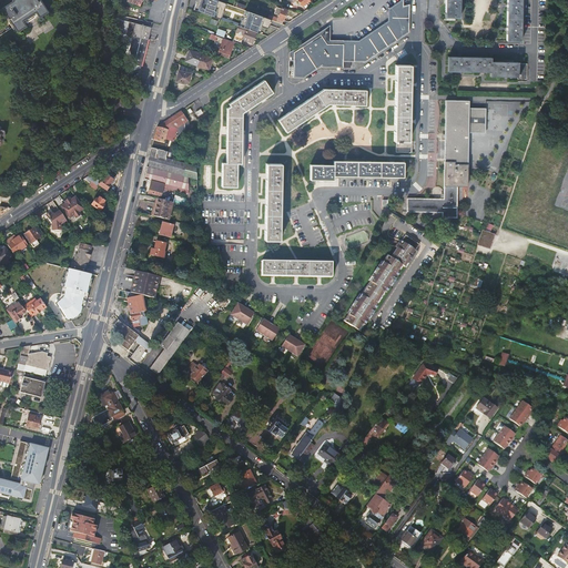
[(40,0),(10,0),(1,7),(6,12),(4,13),(16,30),(17,29),(18,30),(24,24),(26,27),(41,16),(40,14),(47,10),(40,0)]
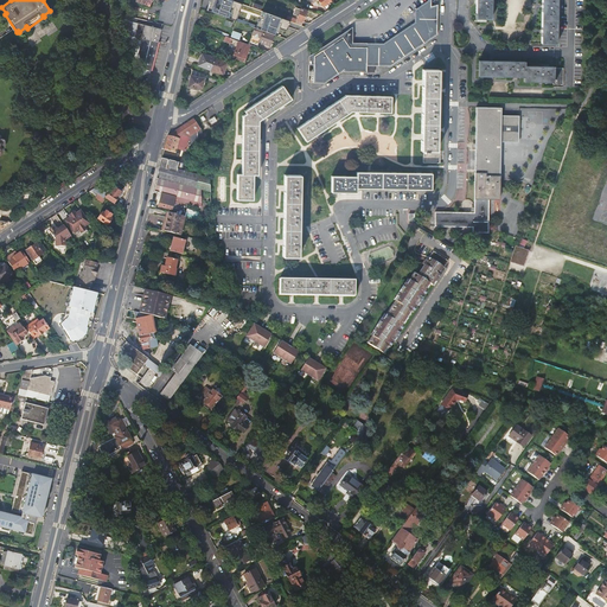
[(231,0),(210,0),(206,10),(235,20),(235,18),(241,4),(231,0)]
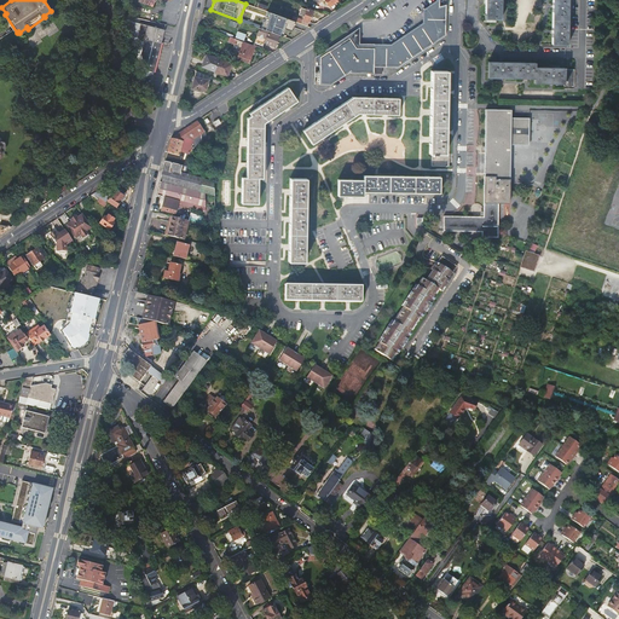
[(484,0),(484,18),(485,18),(489,18),(489,22),(495,22),(495,19),(499,19),(499,0),(484,0)]
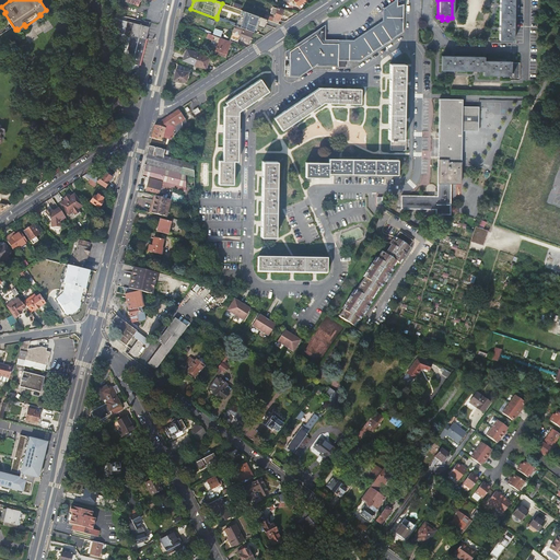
[(513,0),(498,0),(499,2),(498,26),(498,39),(513,41),(513,0)]
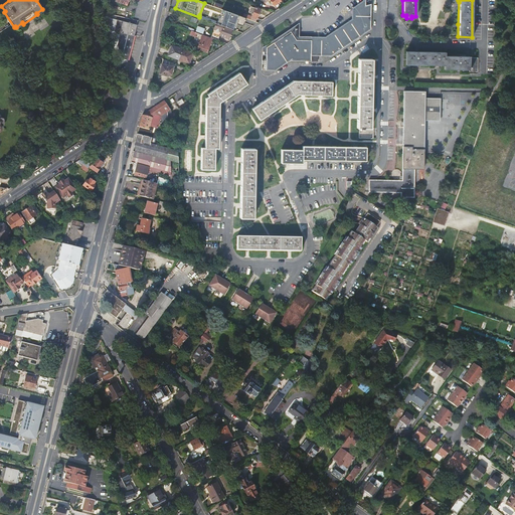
[(330,54),(370,27),(370,3),(355,7),(355,19),(324,39),(295,38),(290,31),(284,35),(267,46),(267,49),(263,49),(262,54),(266,54),(266,69),(274,69),(291,58),(291,59),(311,59),(311,53),(318,54),(330,54)]
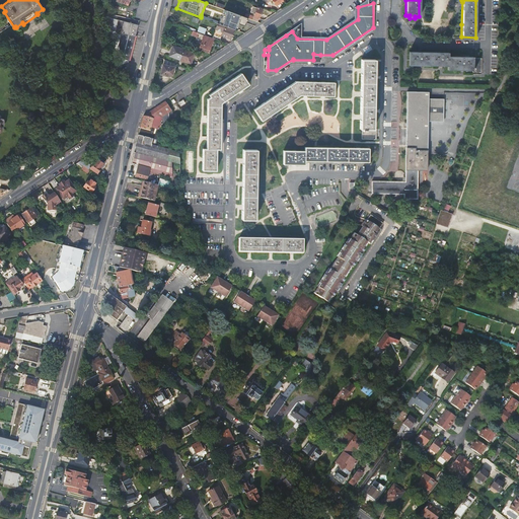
[(245,13),(244,17),(246,18),(257,21),(262,9),(252,6),(250,11),(254,13),(253,16),(245,13)]
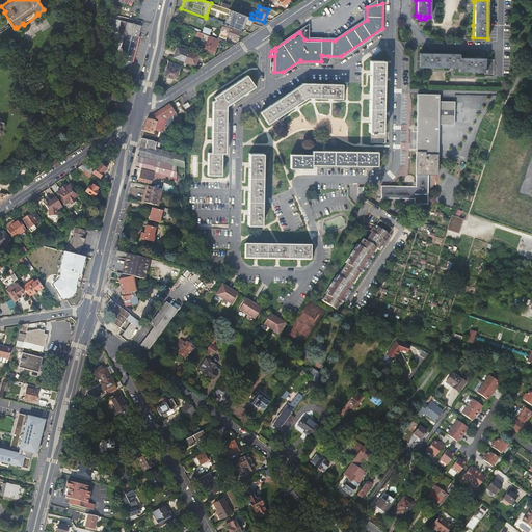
[(230,9),(224,25),(231,27),(242,31),(244,25),(249,26),(250,26),(253,19),(250,18),(230,9)]
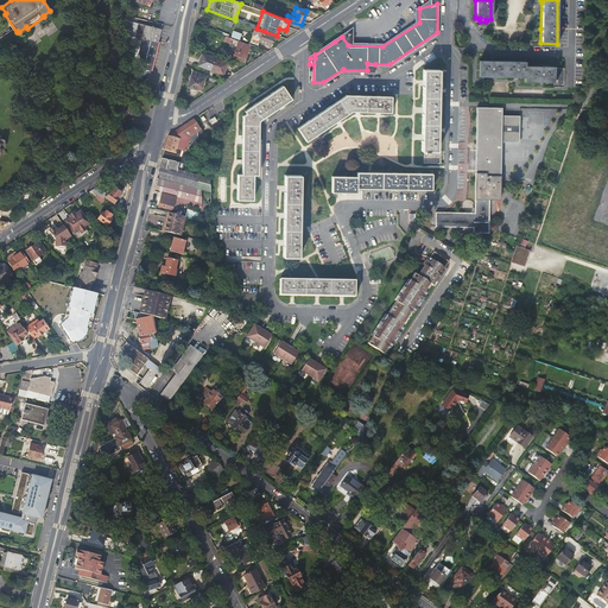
[(235,18),(235,20),(254,27),(257,29),(257,26),(254,25),(235,18)]
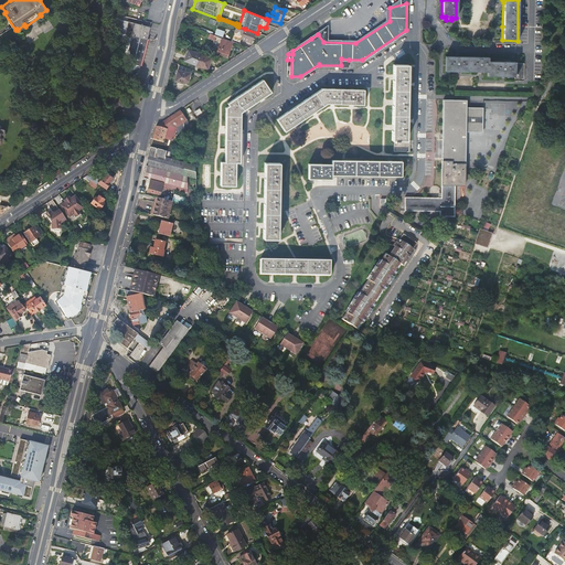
[(128,21),(125,34),(147,40),(150,28),(128,21)]
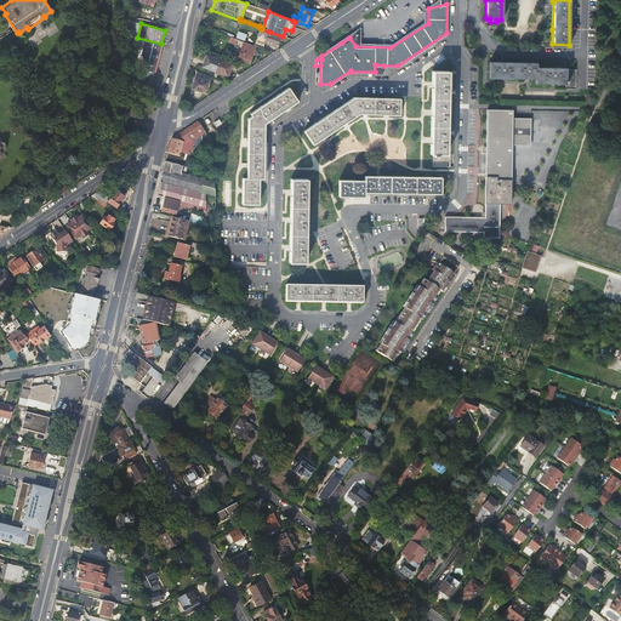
[(260,28),(254,46),(263,49),(266,43),(268,33),(269,32),(262,29),(260,28)]
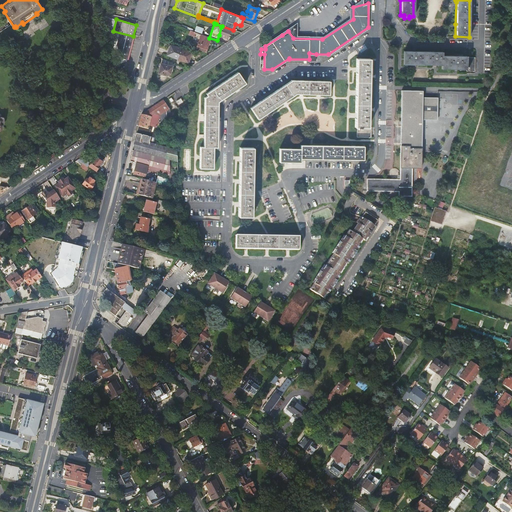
[(221,27),(219,35),(227,38),(230,30),(221,27)]
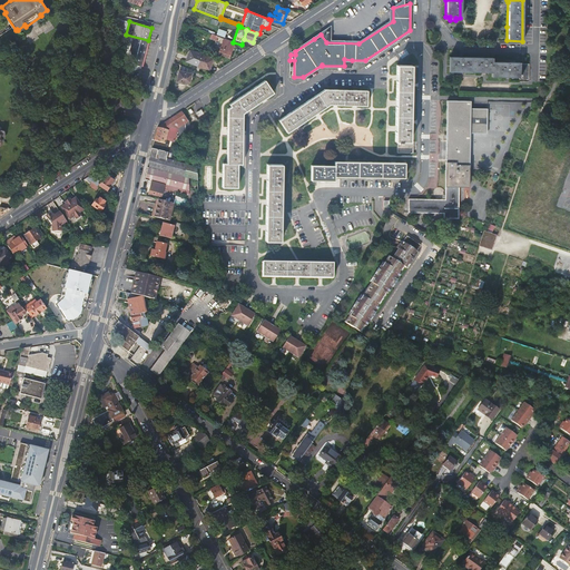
[(140,69),(148,40),(126,35),(118,32),(134,70),(140,69)]
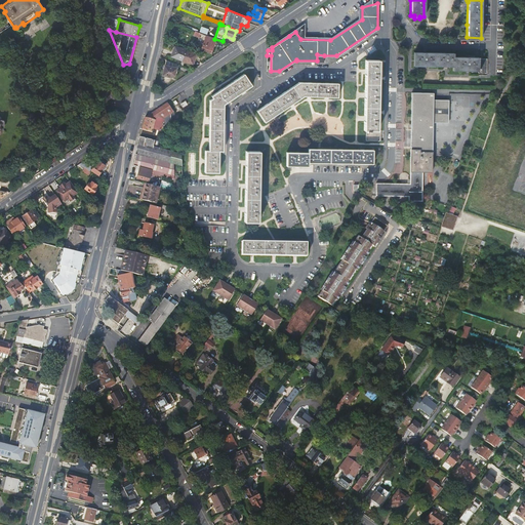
[(206,36),(203,43),(201,49),(200,49),(210,53),(215,40),(206,36)]
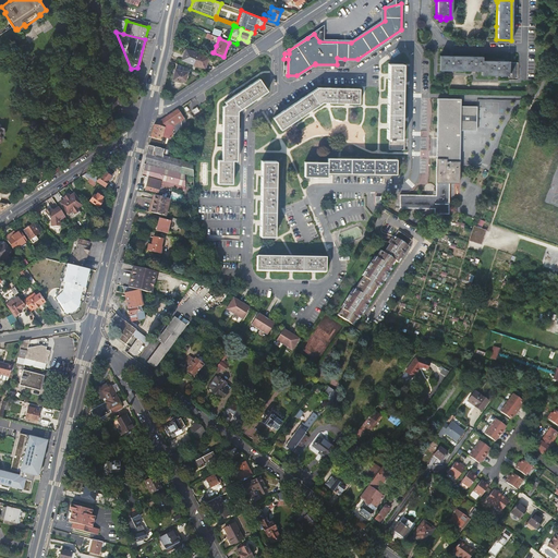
[(181,60),(204,69),(208,58),(185,50),(181,60)]
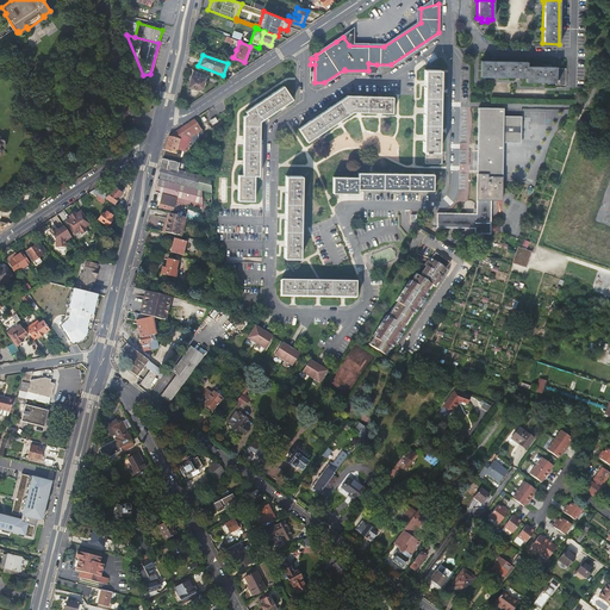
[(526,62),(480,60),(480,76),(526,78),(526,81),(554,82),(554,85),(565,85),(565,68),(555,68),(555,67),(526,66),(526,62)]
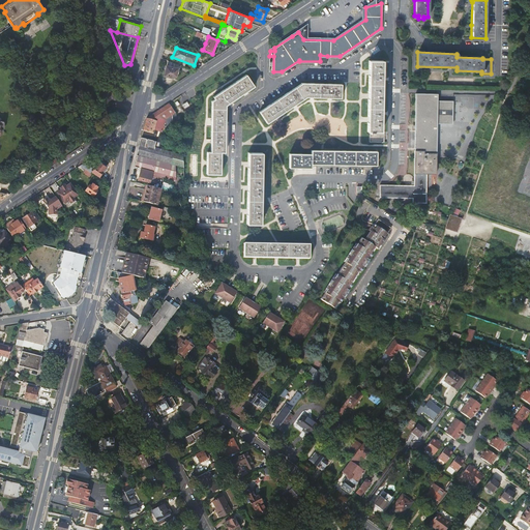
[(382,60),(367,59),(365,130),(369,130),(367,141),(382,142),(383,130),(380,130),(382,60)]
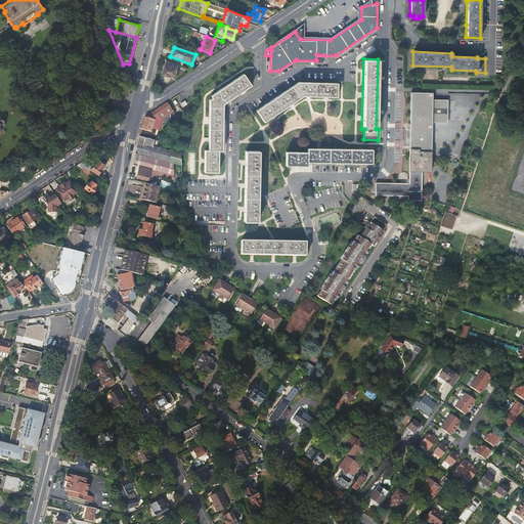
[(176,74),(178,64),(173,62),(166,60),(162,76),(164,76),(164,78),(170,79),(170,77),(171,77),(173,76),(174,75),(174,74),(176,74)]
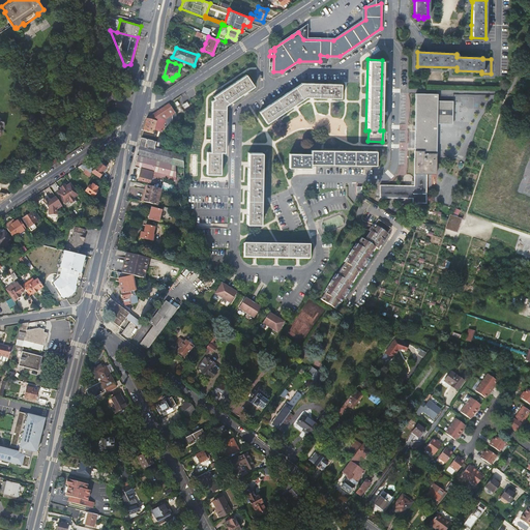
[(253,86),(245,75),(212,96),(213,99),(210,101),(209,151),(205,151),(205,172),(218,173),(219,151),(223,151),(224,126),(225,106),(253,86)]
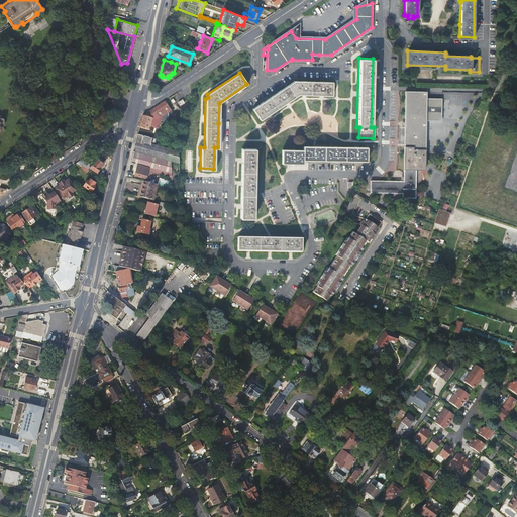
[(259,119),(264,116),(268,113),(286,101),(296,94),(304,94),(321,95),(330,95),(331,82),(293,81),(251,108),(259,119)]
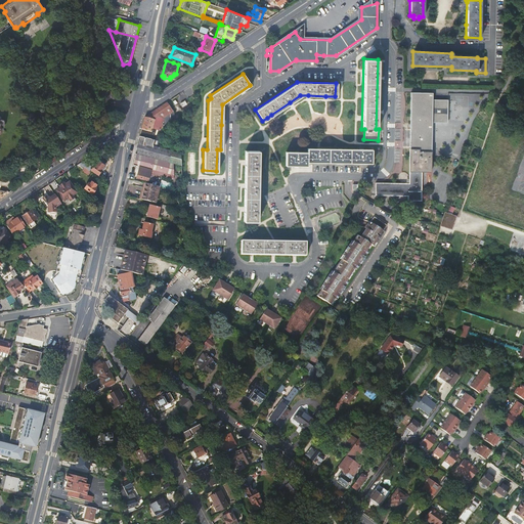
[(407,180),(407,183),(374,182),(374,194),(400,195),(406,195),(405,200),(419,201),(420,171),(428,171),(430,122),(444,122),(445,99),(430,99),(430,92),(409,92),(408,126),(407,159),(407,180)]
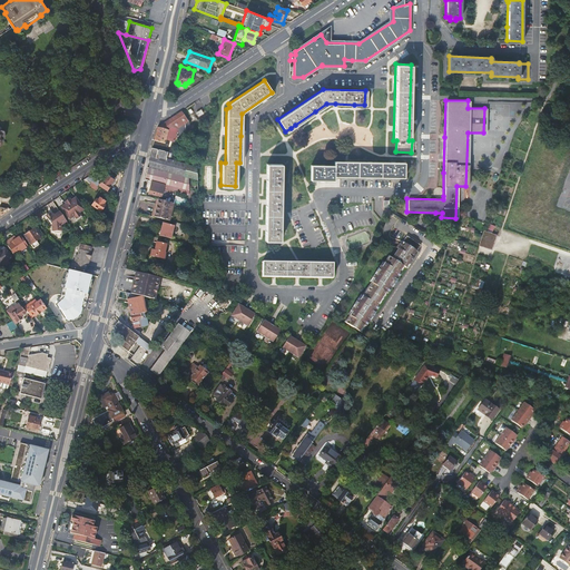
[(173,126),(168,120),(157,127),(154,140),(164,143),(168,129),(173,126)]
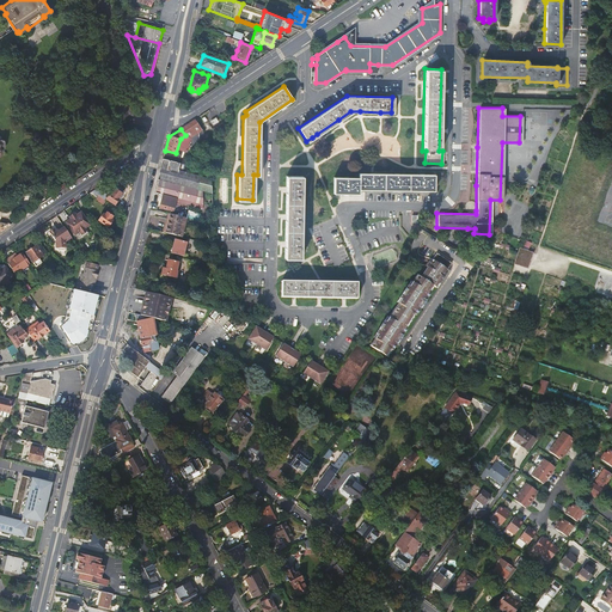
[(178,169),(179,164),(165,160),(163,159),(161,167),(158,179),(167,182),(196,190),(200,177),(178,171),(178,169)]
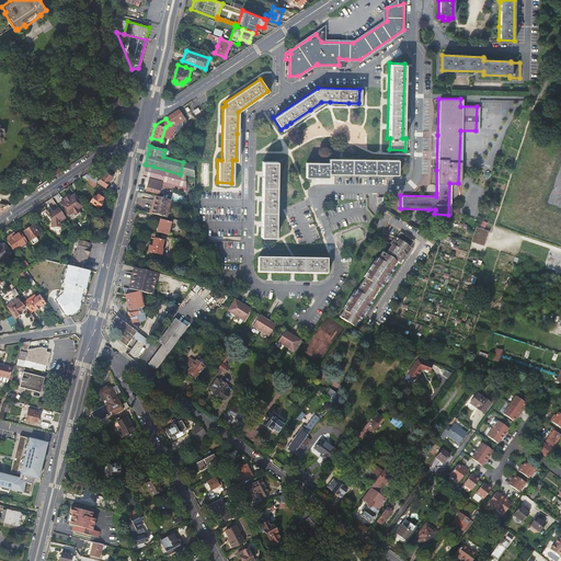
[(328,161),(305,160),(304,175),(327,175),(328,172),(396,174),(397,160),(328,158),(328,161)]
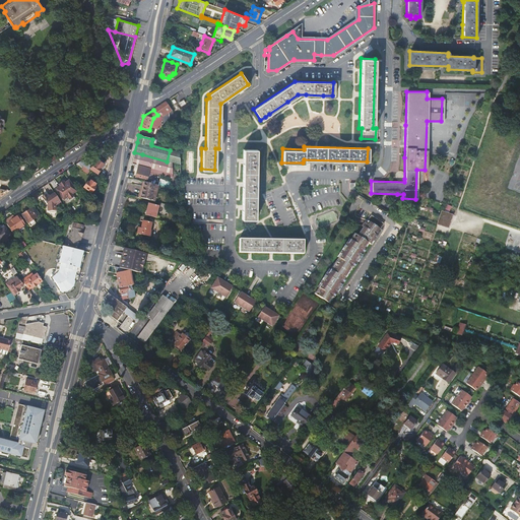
[(256,148),(242,147),(240,218),(254,219),(256,148)]
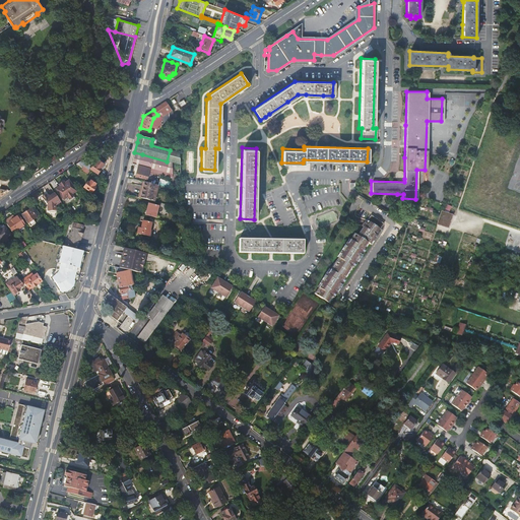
[(130,170),(134,171),(135,165),(140,166),(142,154),(134,152),(132,163),(130,170)]
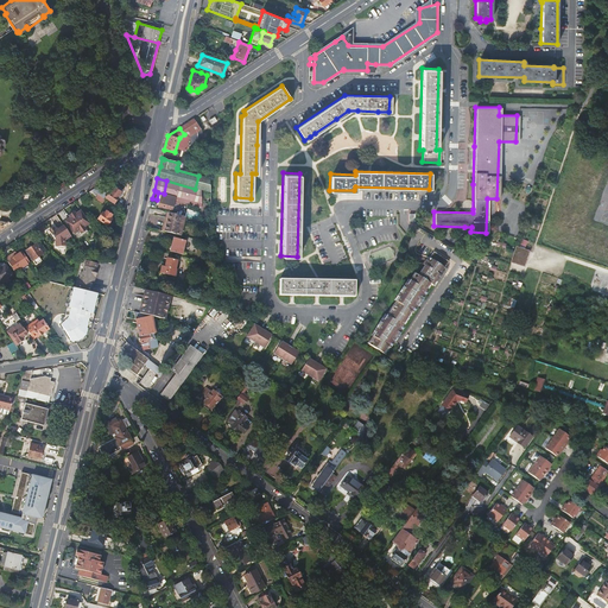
[(177,200),(201,206),(201,204),(202,190),(195,189),(166,181),(164,194),(158,192),(157,200),(159,200),(158,206),(172,209),(173,203),(177,203),(177,200)]
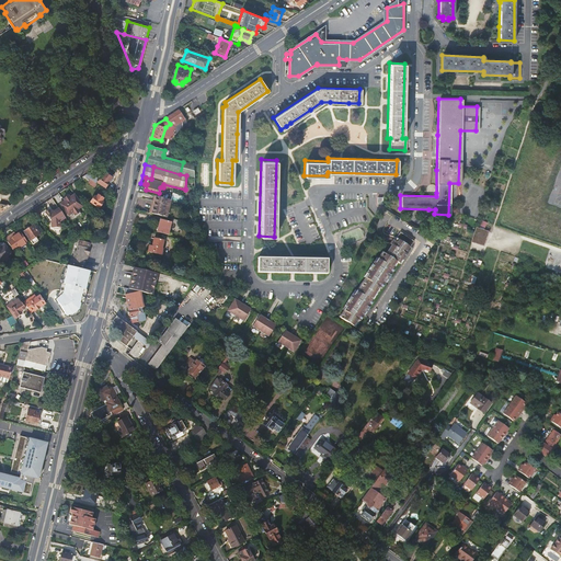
[(111,178),(104,173),(96,183),(105,189),(112,179),(111,178)]
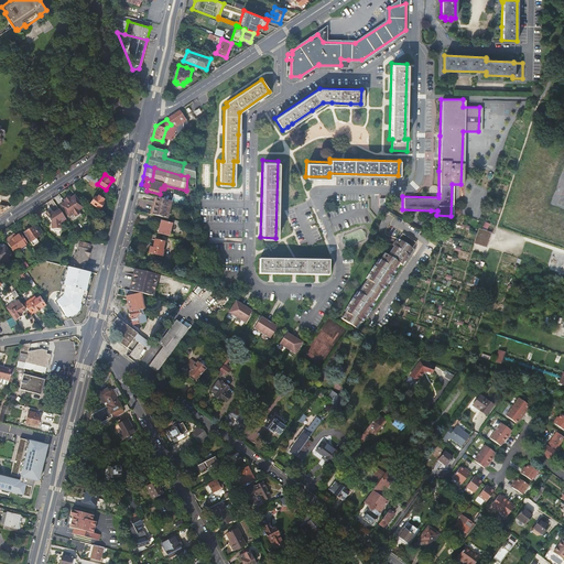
[(95,188),(97,185),(93,182),(85,176),(82,180),(88,184),(88,183),(95,188)]
